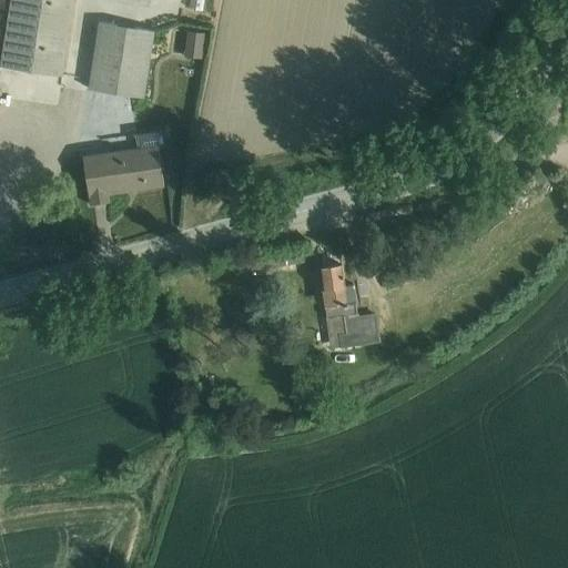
[(10,0),(0,67),(63,77),(75,0),(10,0)]
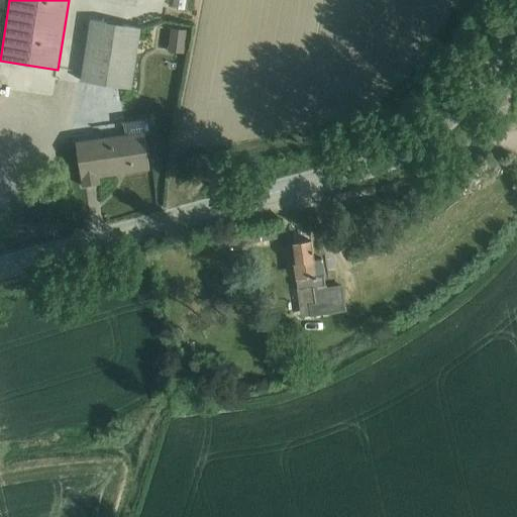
[(174,0),(173,8),(184,10),(185,0),(174,0)]
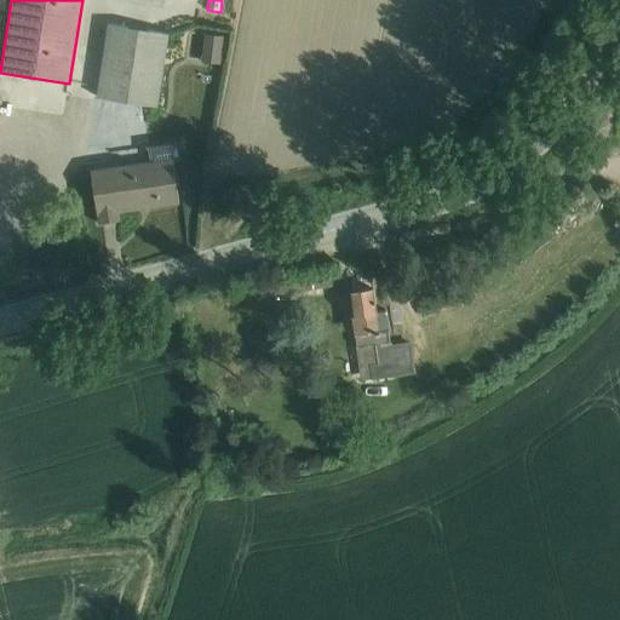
[(108,24),(97,97),(158,107),(168,34),(108,24)]
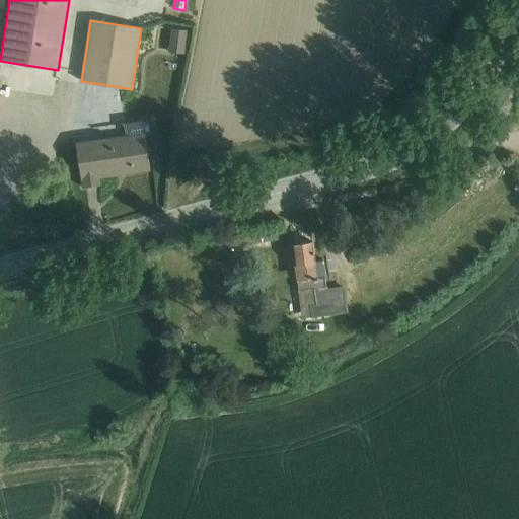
[(172,28),(169,51),(183,53),(187,30),(172,28)]
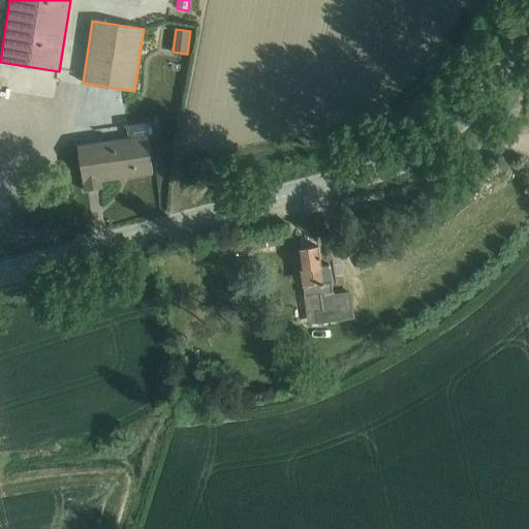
[(129,135),(78,143),(85,191),(103,188),(101,180),(153,173),(148,135),(157,134),(155,120),(127,124),(129,135)]
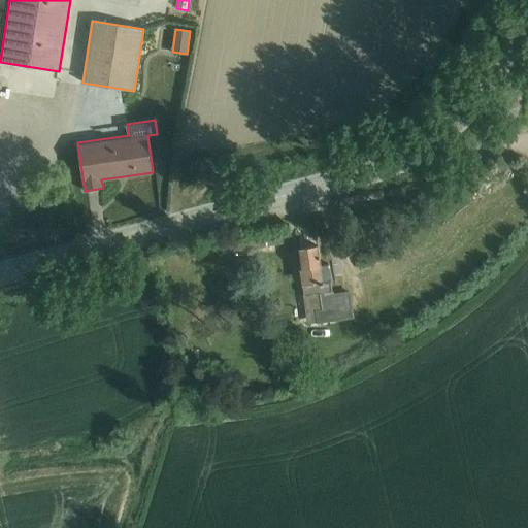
[(419,221),(401,230),(407,240),(425,231),(419,221)]
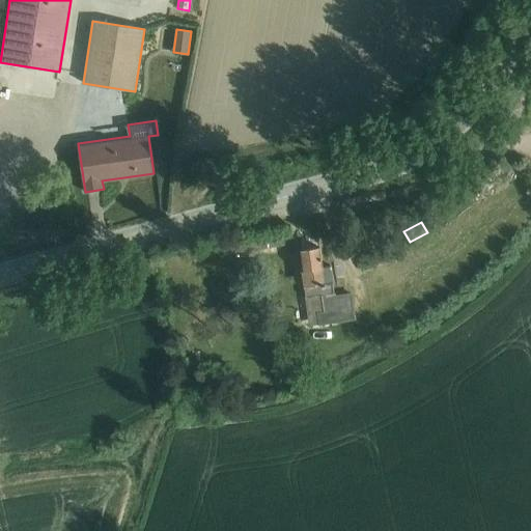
[(288,230),(223,241),(225,255),(291,245),(288,230)]
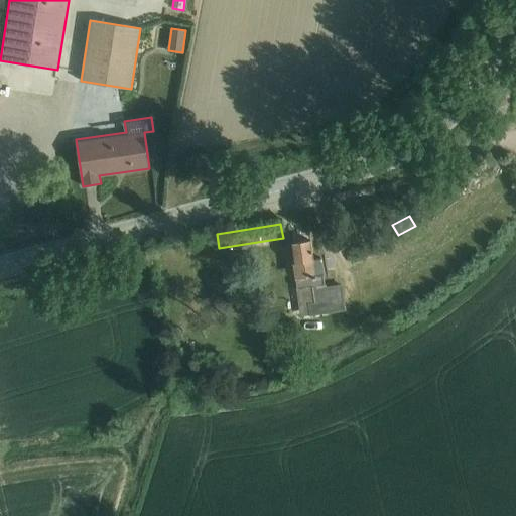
[(311,240),(291,243),(302,316),(347,309),(343,284),(326,286),(321,258),(314,259),(311,240)]
